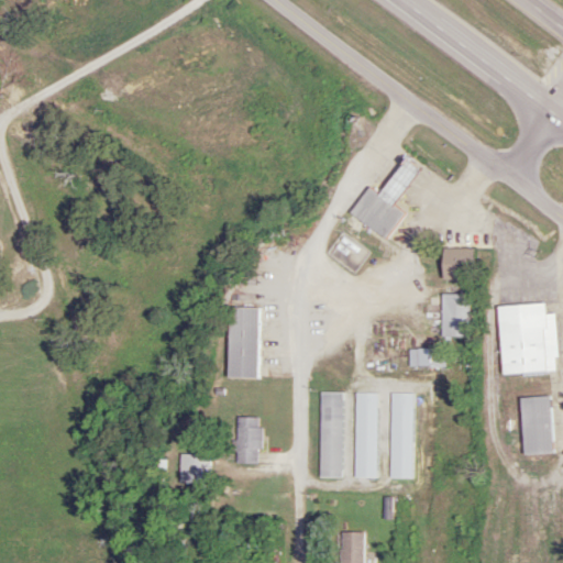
[(377,195),(366,187),(349,213),(386,240),(405,214),(393,206),(418,169),(403,158),(377,195)]
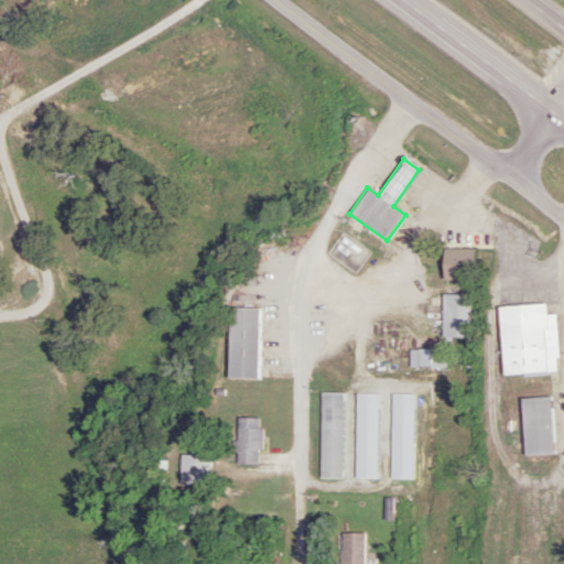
[(442,249),(442,281),(473,281),(473,249),(442,249)]
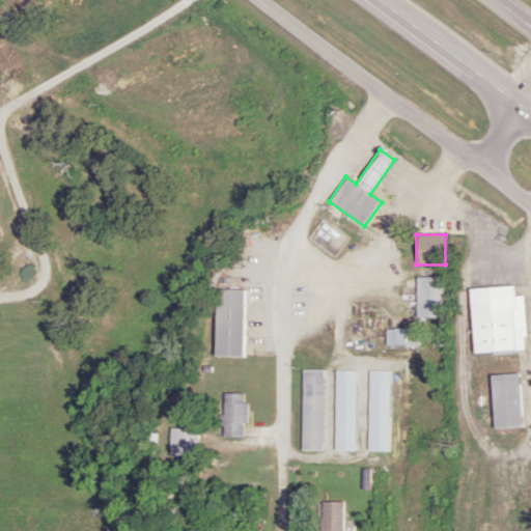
[(443,279),(417,279),(417,318),(443,318),(443,279)]
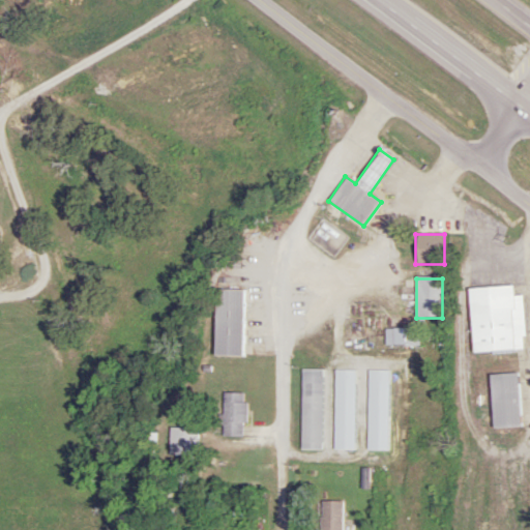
[(471,353),(525,352),(522,296),(512,296),(512,286),(468,288),(471,353)]
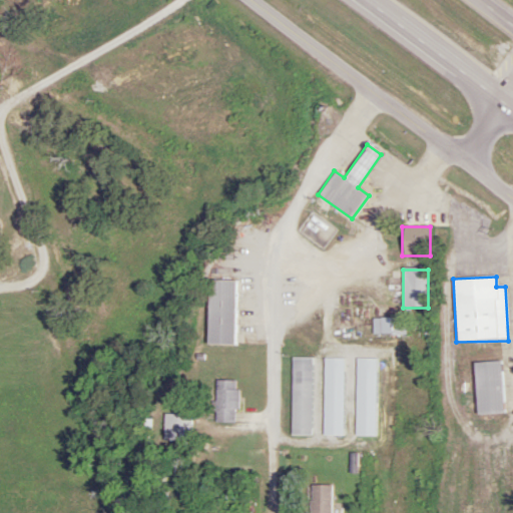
[(206,345),(235,345),(235,280),(206,280),(206,345)]
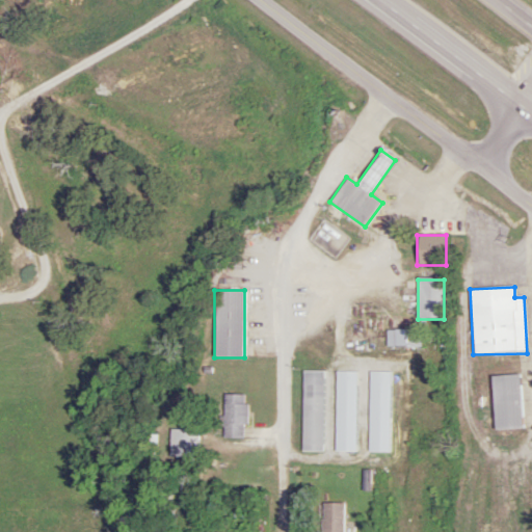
[(421,364),(420,329),(387,330),(387,347),(395,347),(395,365),(421,364)]
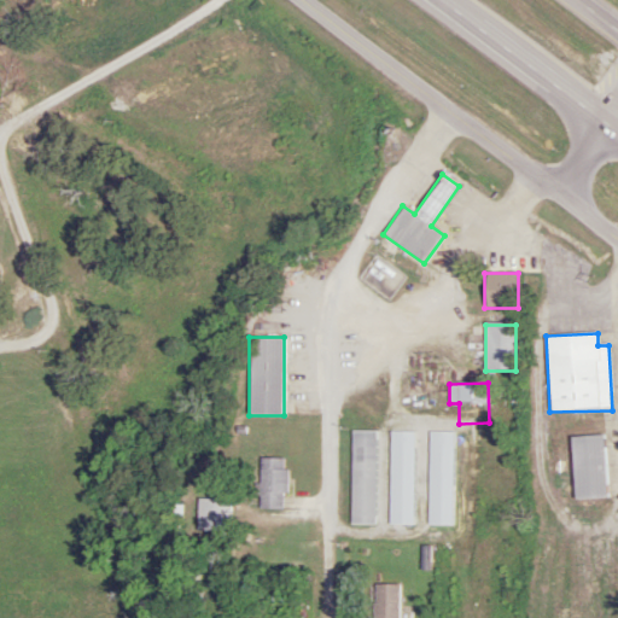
[(350,525),(375,525),(375,431),(350,431),(350,525)]
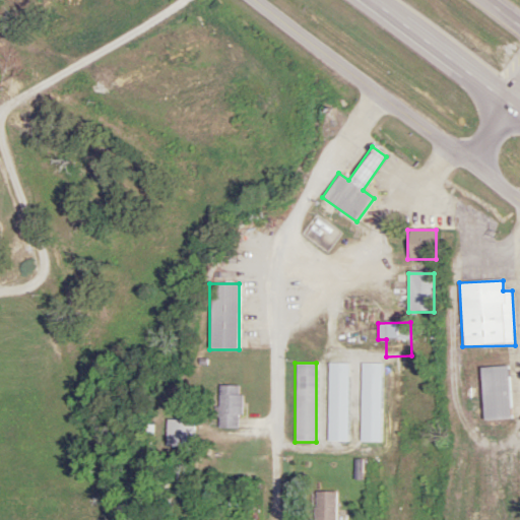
[(481,420),(510,419),(508,366),(480,367),(481,420)]
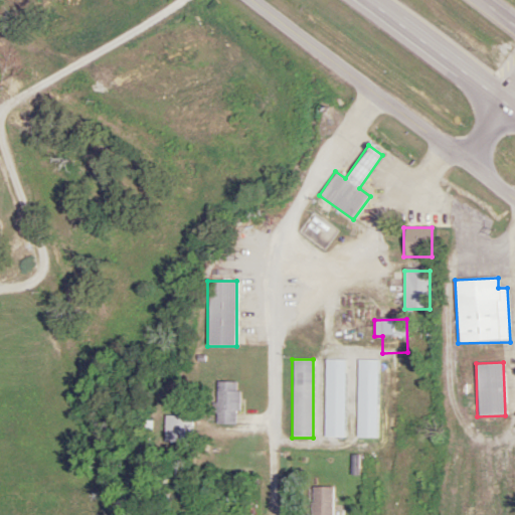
[(214,423),(237,423),(238,381),(215,381),(214,423)]
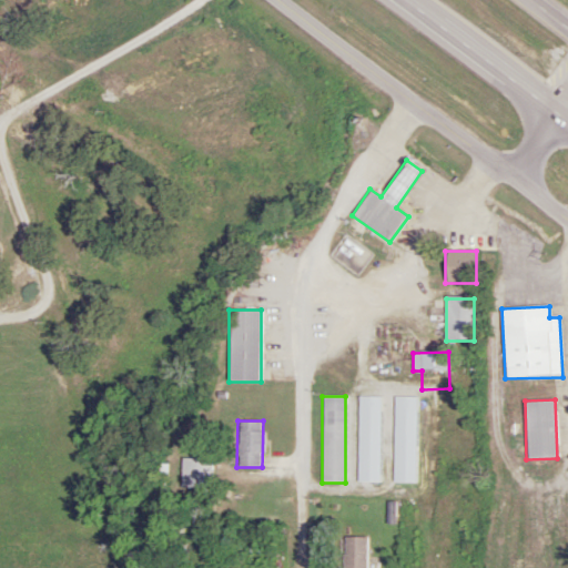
[(181,459),(181,487),(210,487),(210,459),(181,459)]
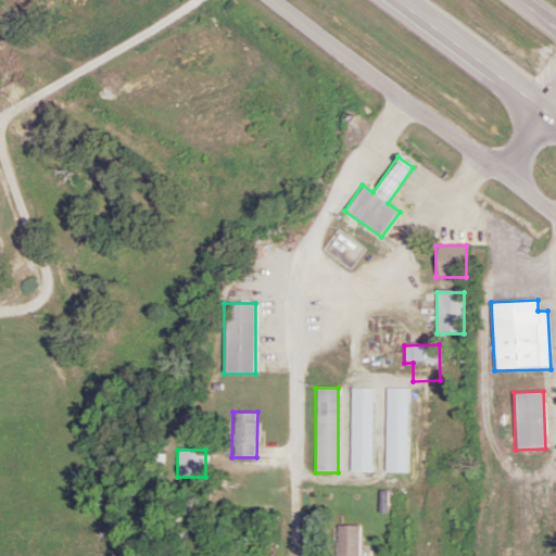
[(357,555),(358,526),(336,526),(335,555),(357,555)]
